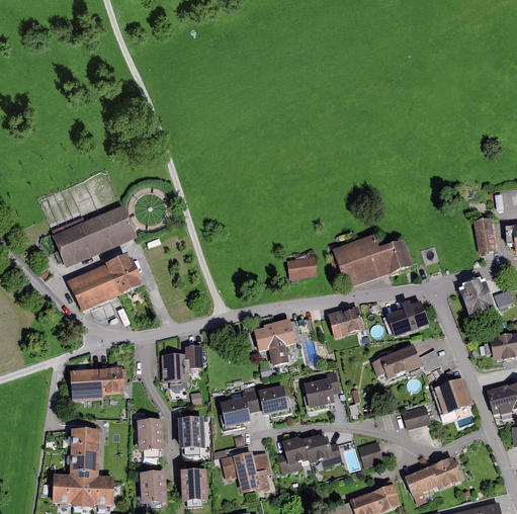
[(52,235),(65,267),(137,236),(123,204),(52,235)]
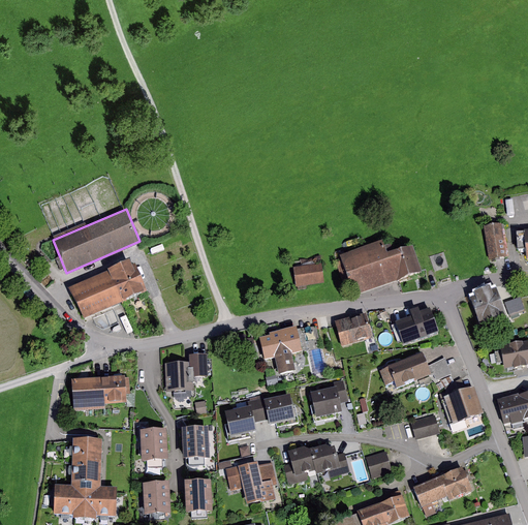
[(501,221),(483,224),(488,256),(506,254),(501,221)]
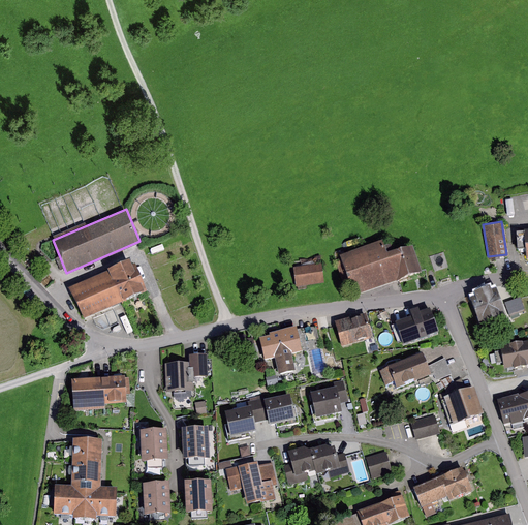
[(381,239),(339,253),(352,294),(421,270),(412,244),(386,252),(381,239)]
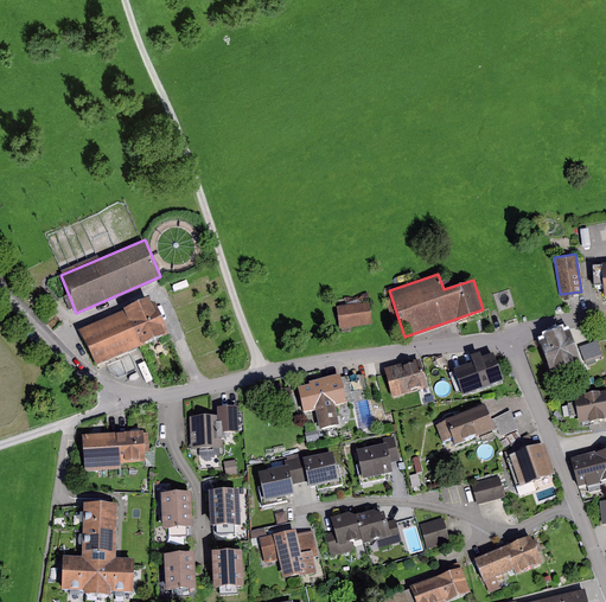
[(154,301),(151,302),(148,298),(80,328),(96,364),(168,333),(154,301)]
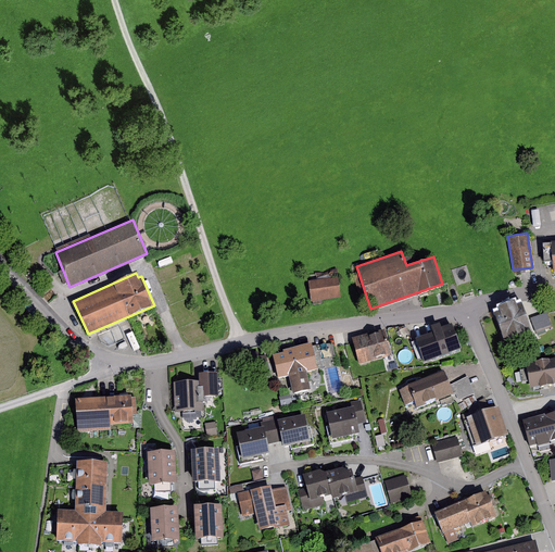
[(307,278),(311,299),(340,295),(338,275),(307,278)]
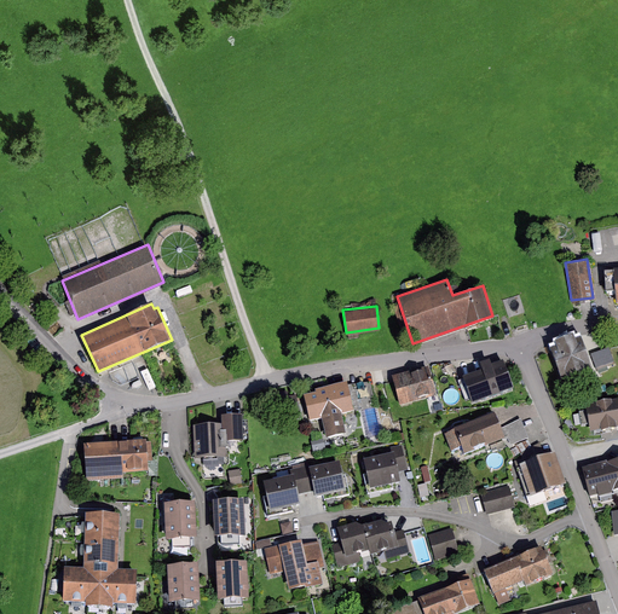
[(555,346),(549,347),(560,378),(591,368),(581,336),(575,339),(573,335),(554,341),(555,346)]
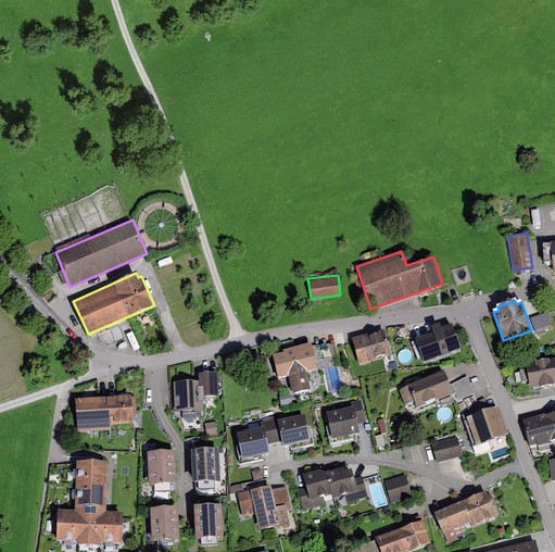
[(452,324),(415,337),(424,361),(461,348),(452,324)]
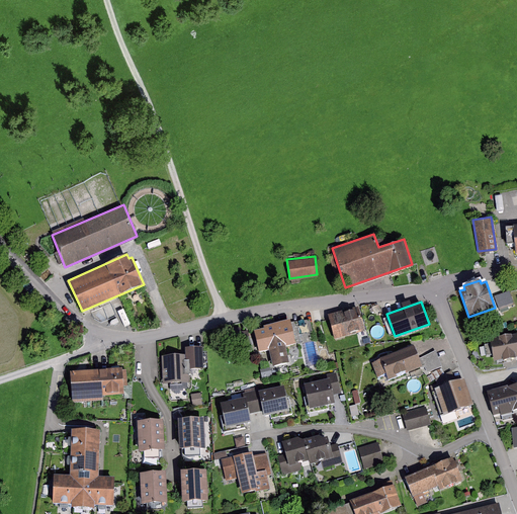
[(334,338),(364,329),(357,305),(327,313),(334,338)]
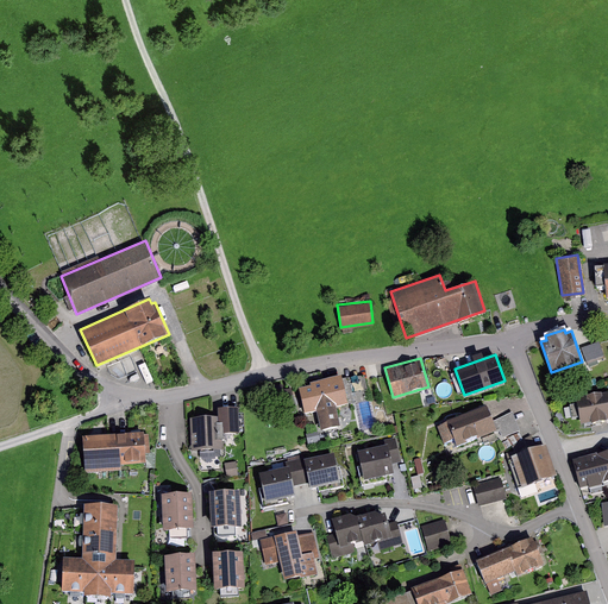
[(308,384),(293,387),(298,413),(311,410),(314,427),(333,423),(331,406),(368,398),(363,372),(337,377),(337,375),(307,379),(308,384)]
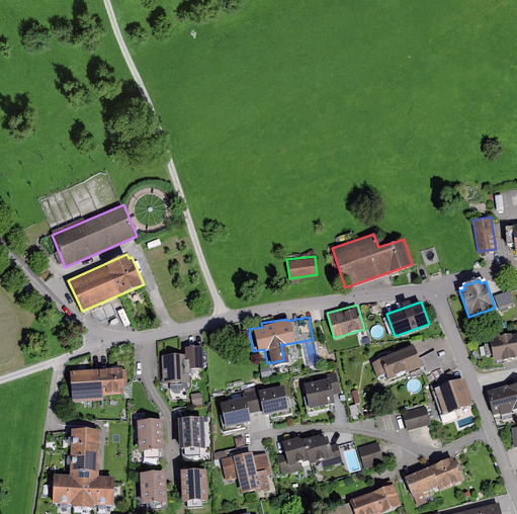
[(516,331),(489,336),(493,359),(516,354),(516,331)]
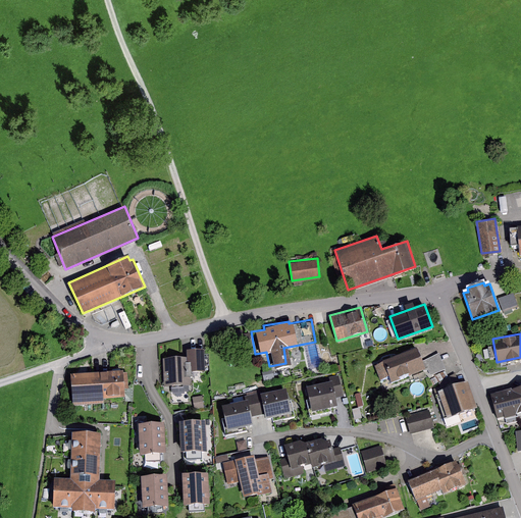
[(379,378),(387,375),(391,381),(400,378),(399,377),(408,374),(424,368),(416,347),(382,359),(382,360),(374,363),(379,378)]
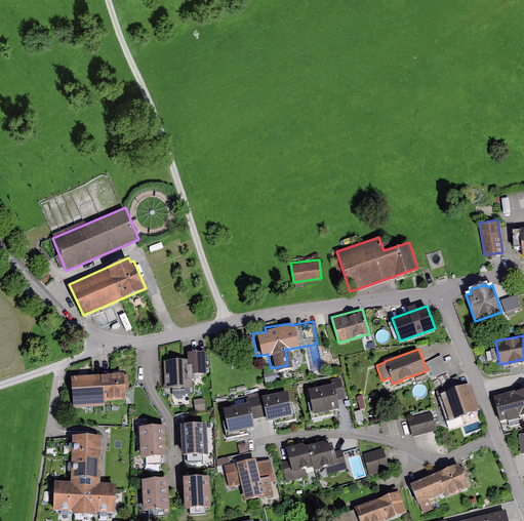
[(187,358),(163,359),(164,387),(192,386),(191,372),(206,372),(205,350),(187,351),(187,358)]
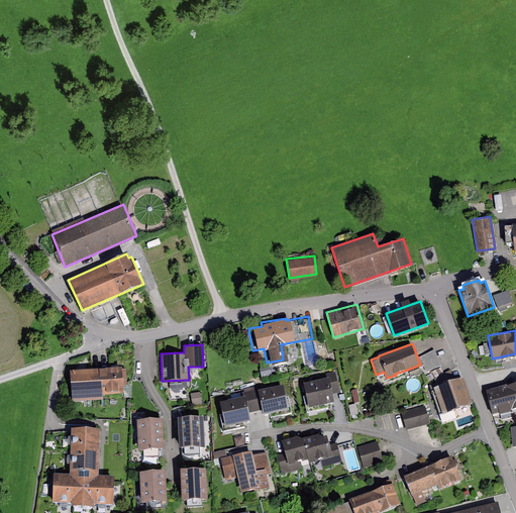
[(272,366),(262,368),(263,375),(273,373),(272,366)]
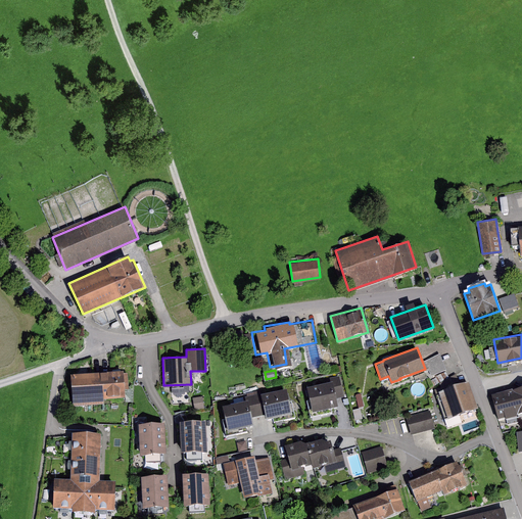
[(123,371),(70,374),(70,388),(72,403),(73,405),(103,403),(103,400),(102,398),(125,396),(123,371)]
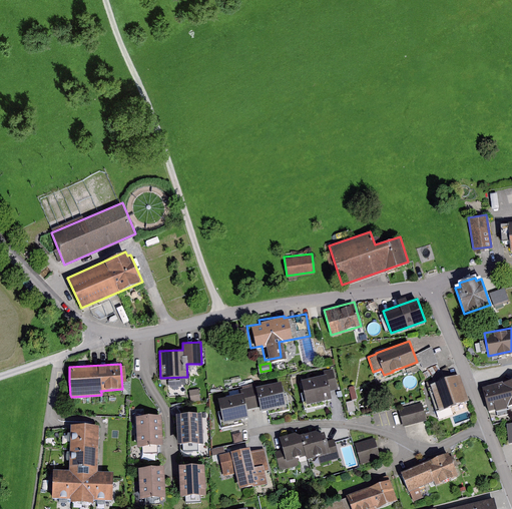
[(329,389),(337,387),(332,367),(324,369),(325,374),(329,389)]
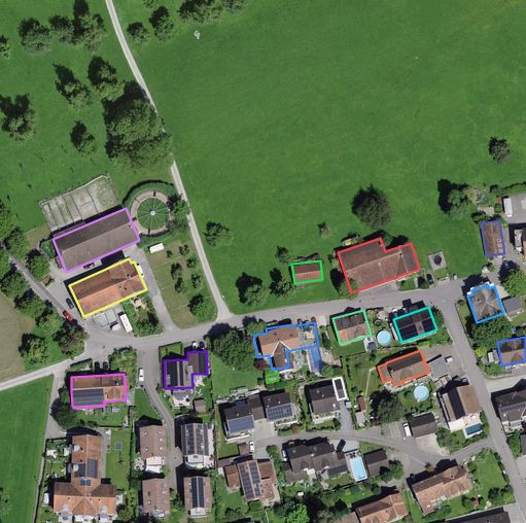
[(309,390),(314,415),(340,409),(338,399),(334,384),(309,390)]
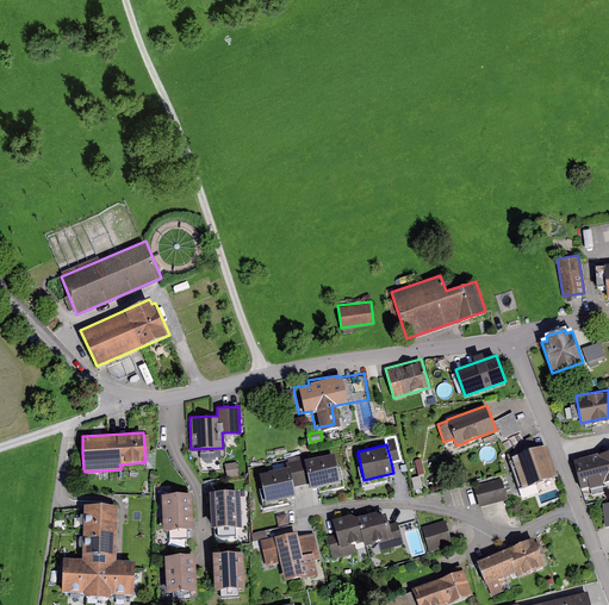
[(516,454),(511,456),(522,488),(528,486),(539,482),(558,475),(546,444),(527,450),(516,454)]
